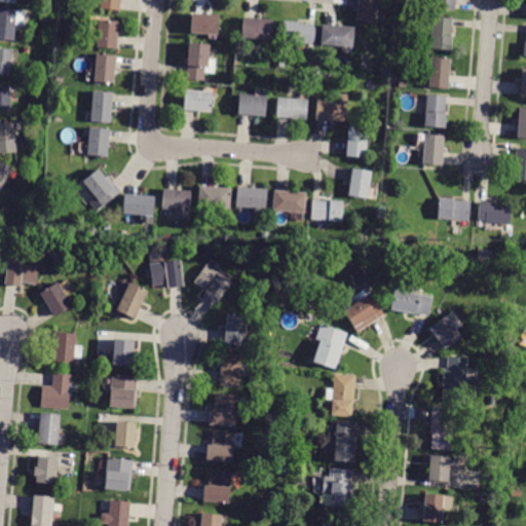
[(119,0),(119,10),(100,9),(101,0),(119,0)]
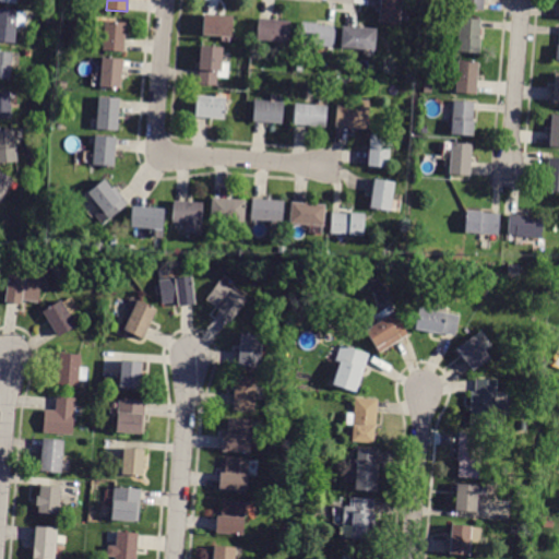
[(381,0),(402,0),(401,24),(379,23),(381,0)]
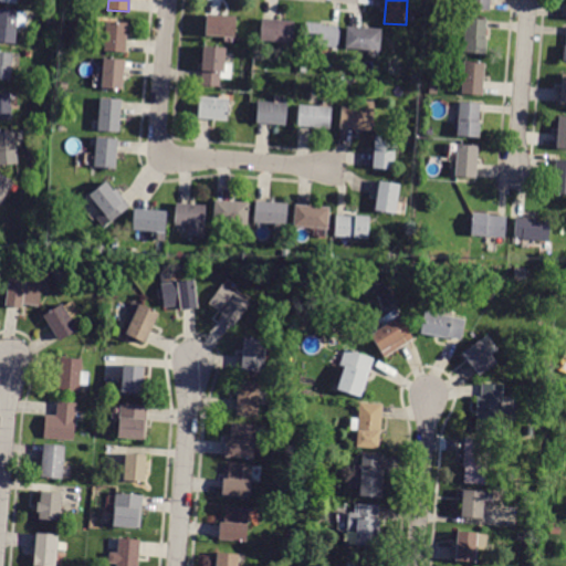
[(490,0),(490,10),(469,9),(469,0),(490,0)]
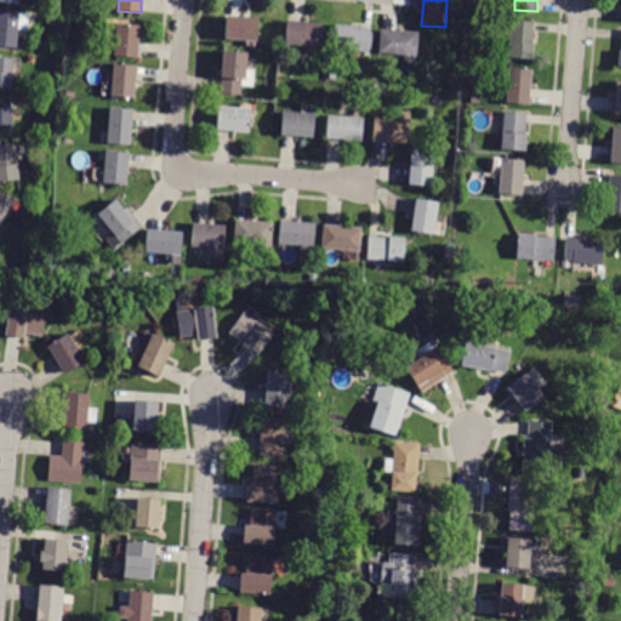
[(0,9),(20,11),(20,13),(29,13),(28,30),(18,30),(17,49),(0,46),(0,9)]
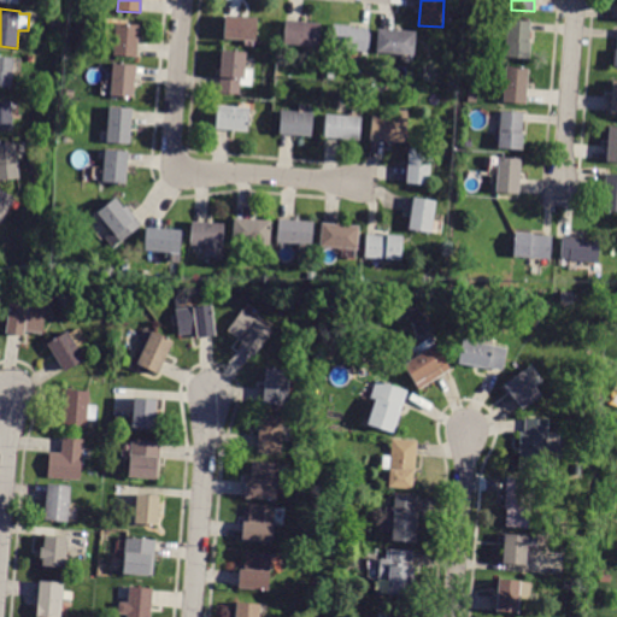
[(257,41),(224,39),(227,16),(258,18),(257,41)]
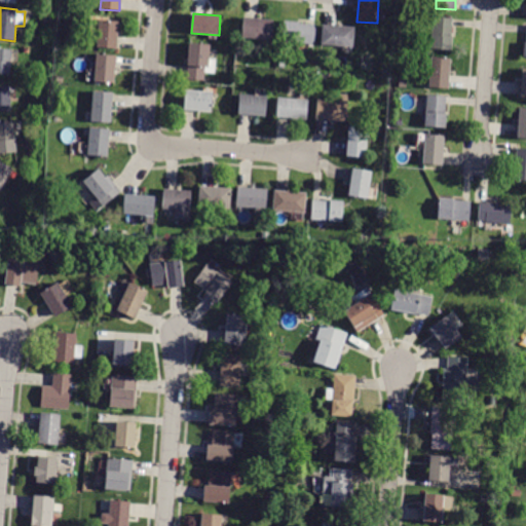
[(273,20),(271,48),(263,47),(264,39),(242,37),(245,17),(273,20)]
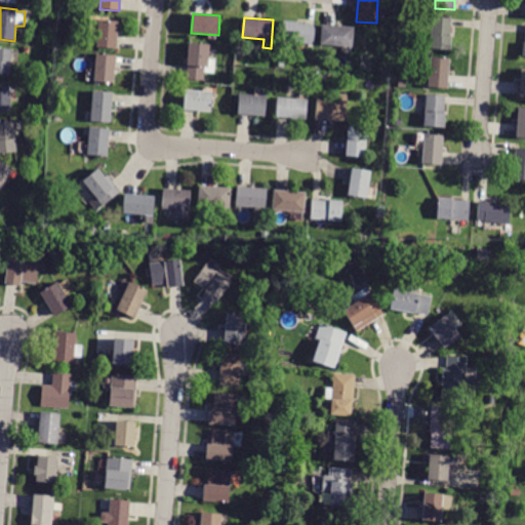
[(450,49),(430,48),(432,17),(452,18),(450,49)]
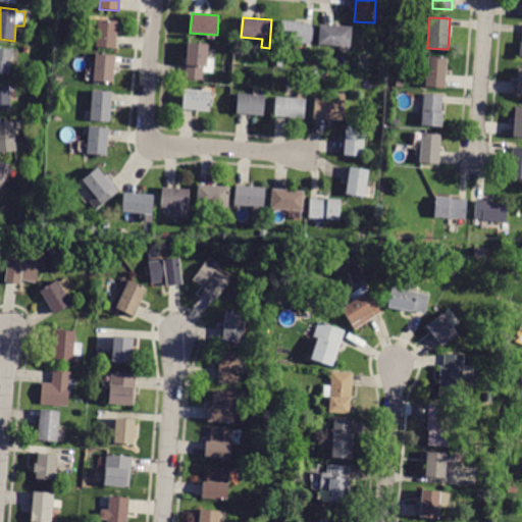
[(116,49),(96,47),(98,19),(118,21),(116,49)]
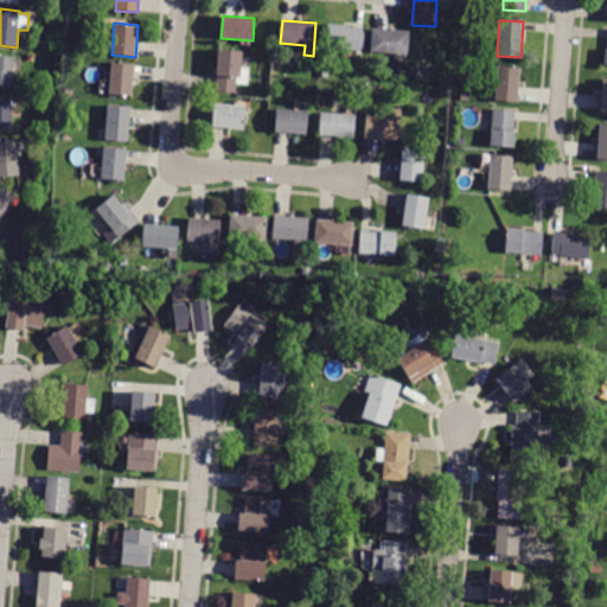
[(363,51),(327,49),(328,24),(345,25),(344,27),(365,29),(363,51)]
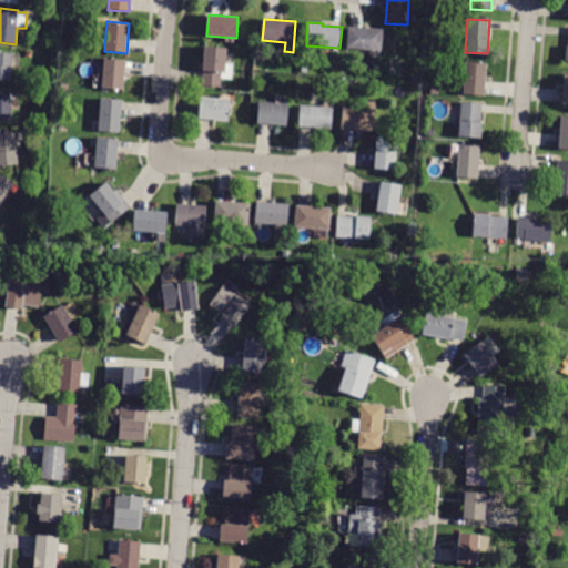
[(383,29),(381,59),(369,58),(369,51),(346,49),(348,27),(383,29)]
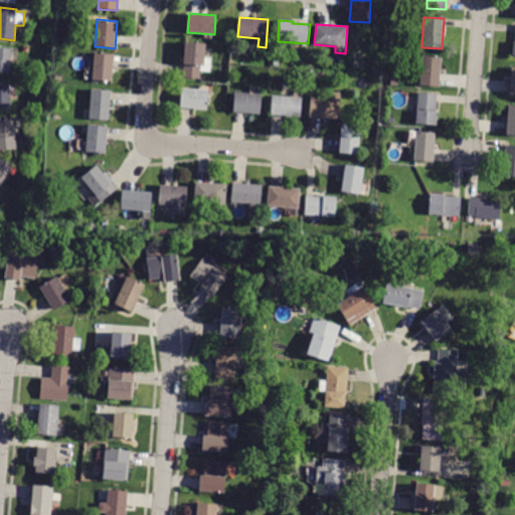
[(205,65),(201,65),(200,78),(183,77),(185,42),(206,44),(205,65)]
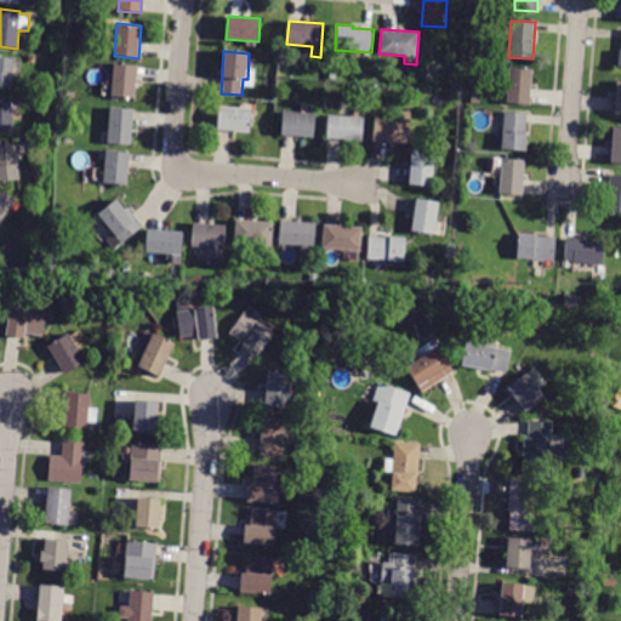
[(0,57),(15,60),(12,89),(0,86),(0,57)]
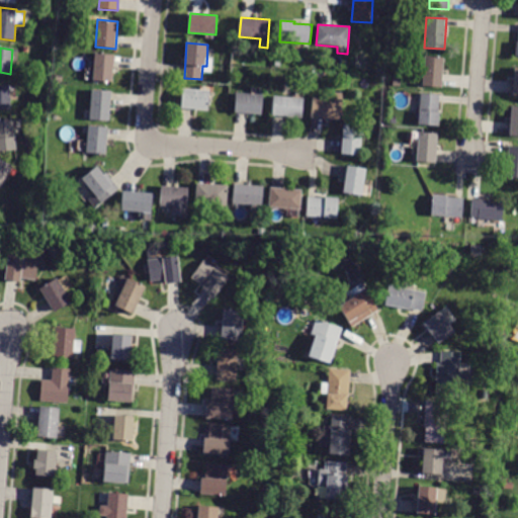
[(112,82),(93,81),(95,54),(114,55),(112,82)]
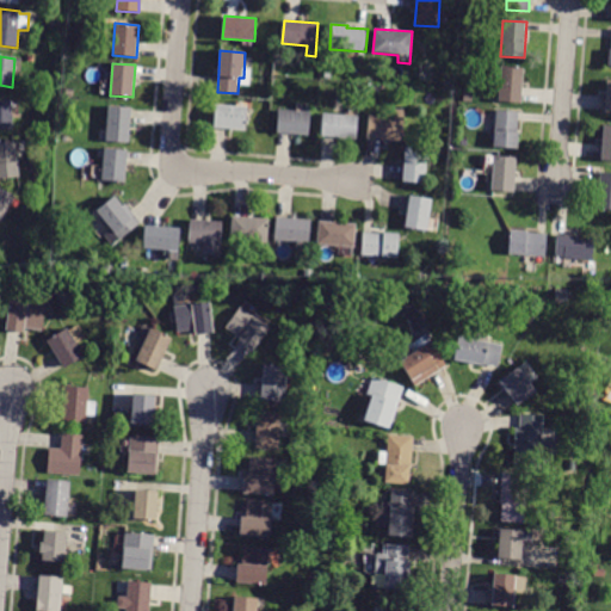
[(522,103),(499,102),(501,67),(524,68),(522,103)]
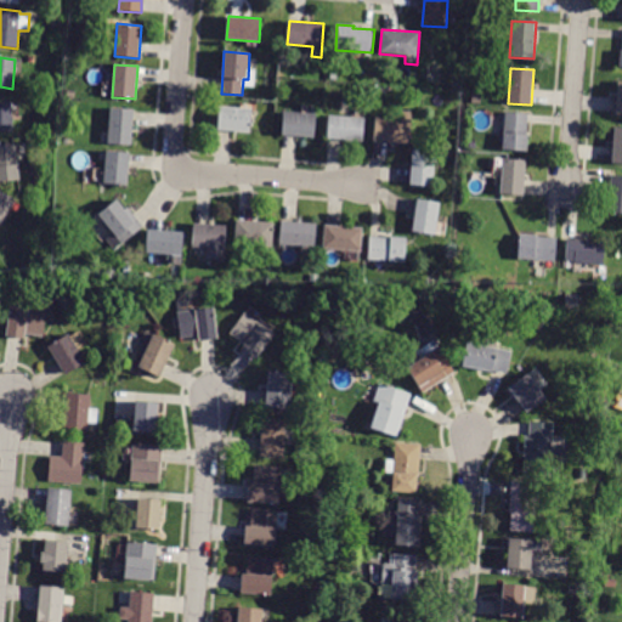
[(0,102),(11,102),(13,131),(0,131),(0,102)]
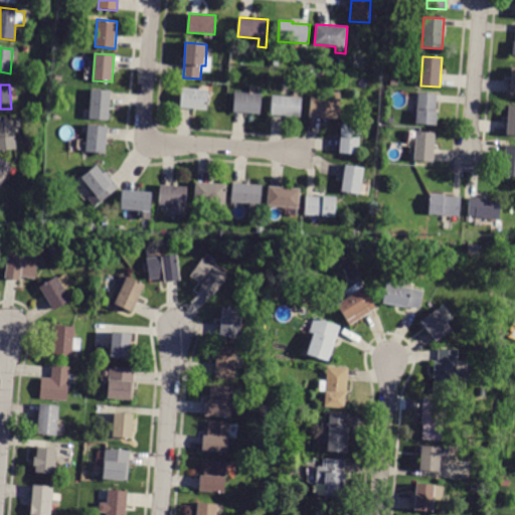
[(180,108),(182,88),(208,91),(206,110),(180,108)]
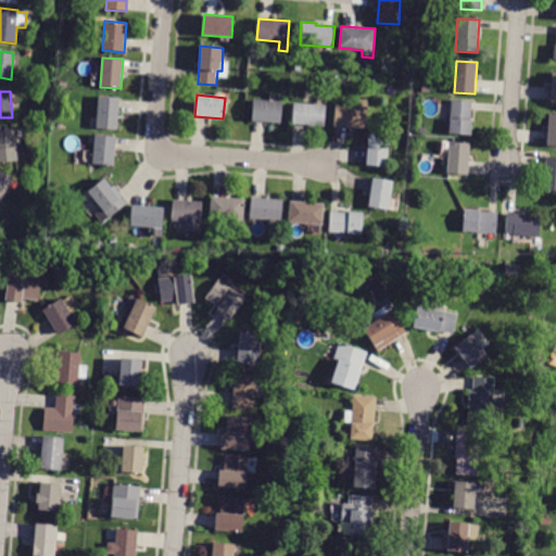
[(117,130),(97,128),(99,97),(119,98),(117,130)]
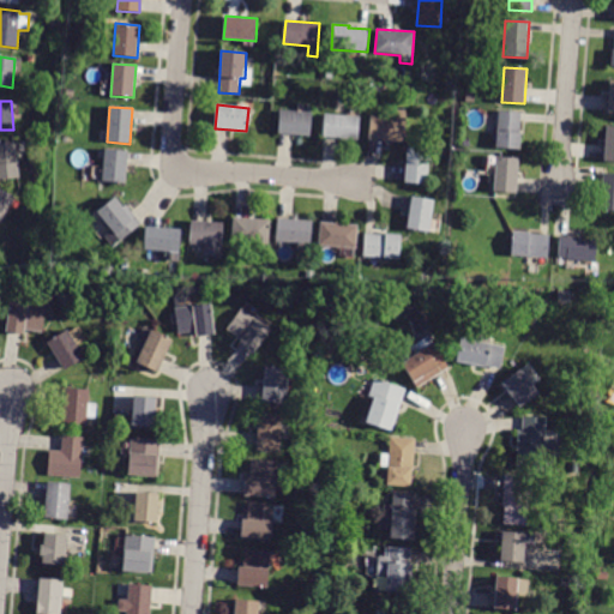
[(404,143),(369,140),(371,116),(397,118),(397,109),(407,110),(404,143)]
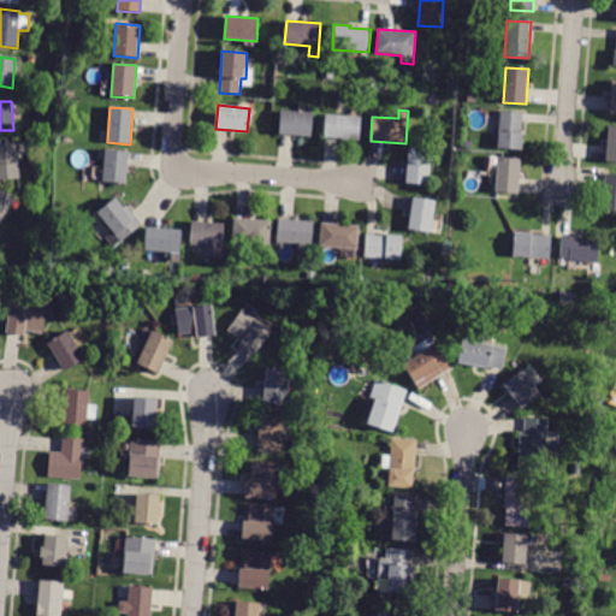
[(279,134),(282,111),(313,113),(312,137),(279,134)]
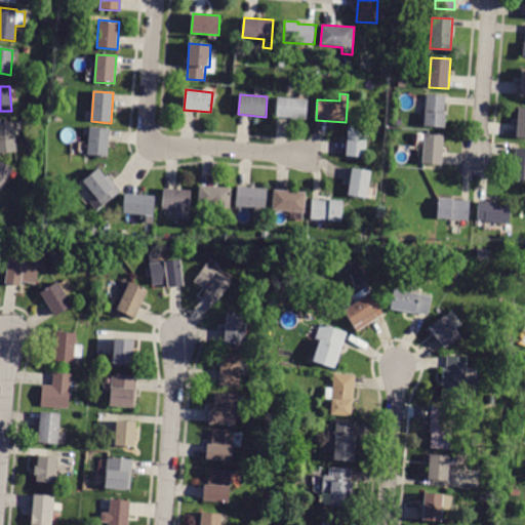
[(445,114),(446,114),(445,128),(423,126),(427,94),(446,95),(445,114)]
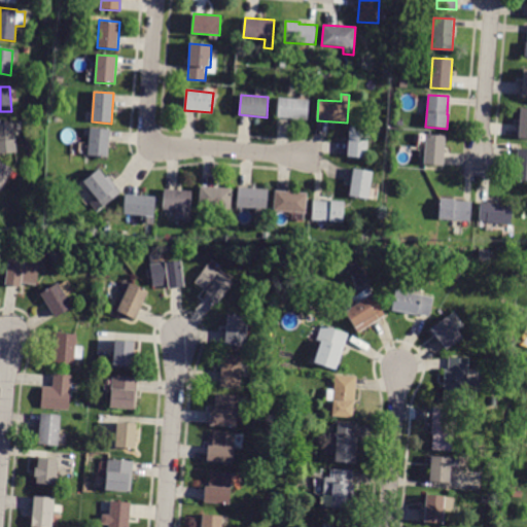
[(308,119),(278,117),(279,98),(309,100),(308,119)]
